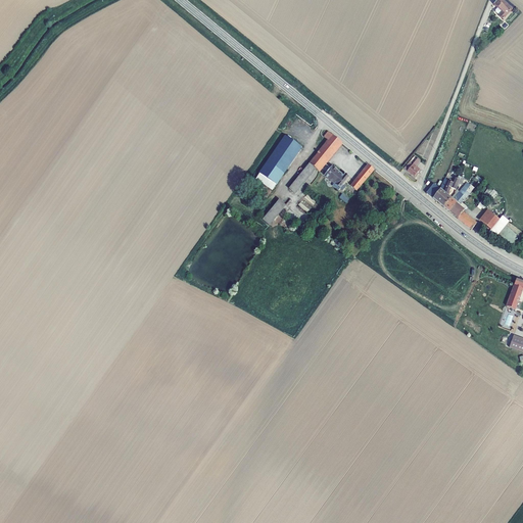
[(508,10),(505,7),(497,1),(493,5),(497,8),(494,10),(500,14),(498,15),(504,19),(511,12),(508,10)]
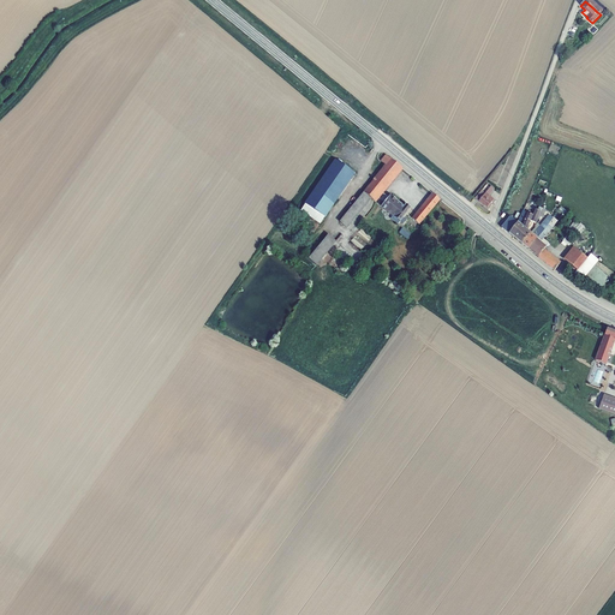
[(376,203),(378,202),(377,201),(384,193),(382,192),(402,168),(387,155),(384,157),(381,162),(386,166),(364,192),(371,198),(376,203)]
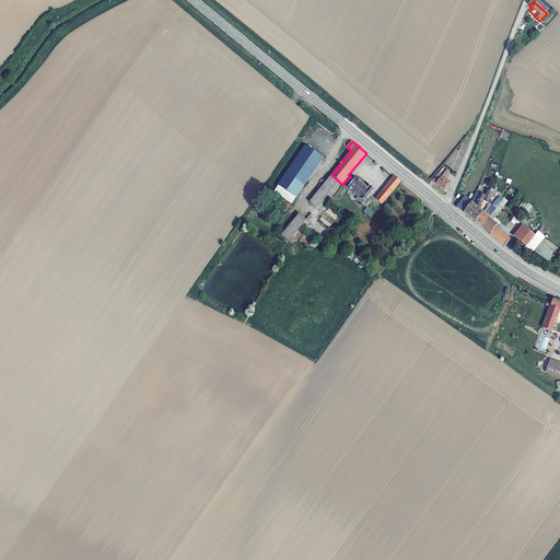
[(295,199),(324,159),(305,146),(278,186),(278,187),(275,191),(291,203),(294,198),(295,199)]
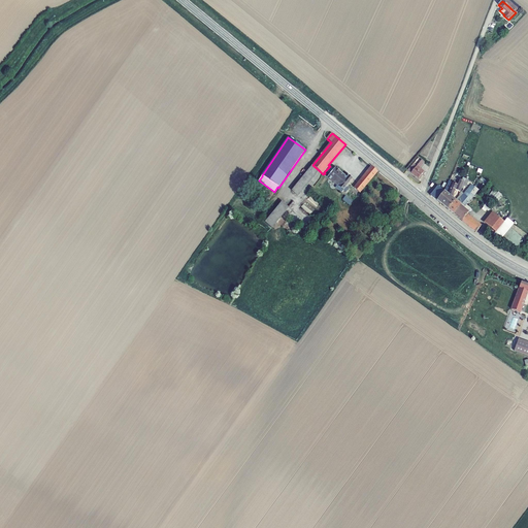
[(422,160),(416,166),(410,173),(418,179),(424,171),(420,168),(425,163),(422,160)]
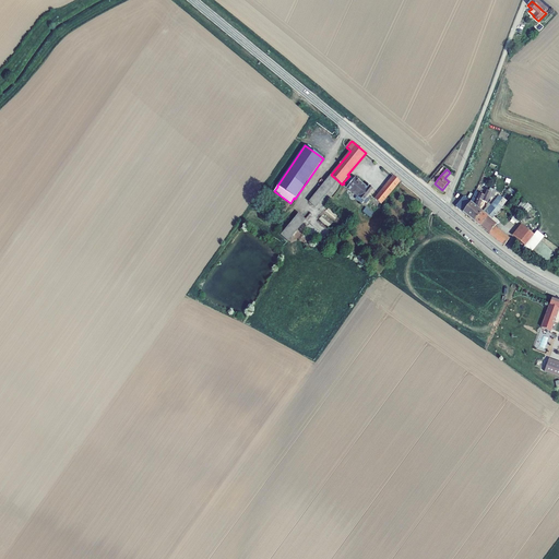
[(431,180),(435,183),(440,176),(437,174),(431,180)]
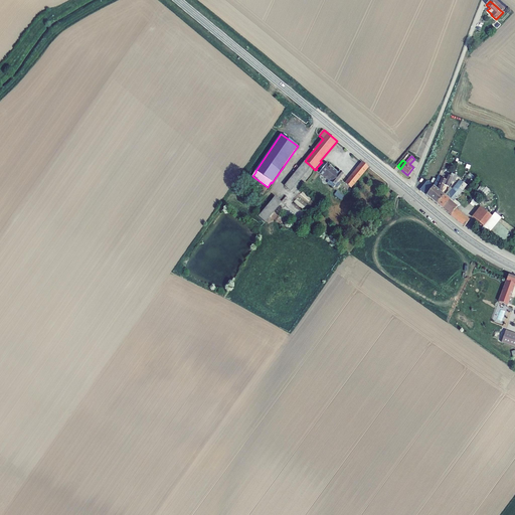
[(311,166),(305,161),(285,186),(290,191),(311,166)]
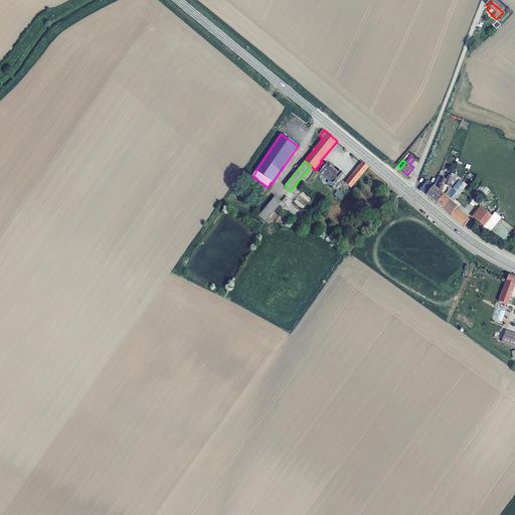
[(316,168),(317,169),(315,170),(329,181),(335,186),(337,187),(340,184),(338,182),(344,175),(340,172),(338,173),(327,164),(326,166),(322,162),(316,168)]
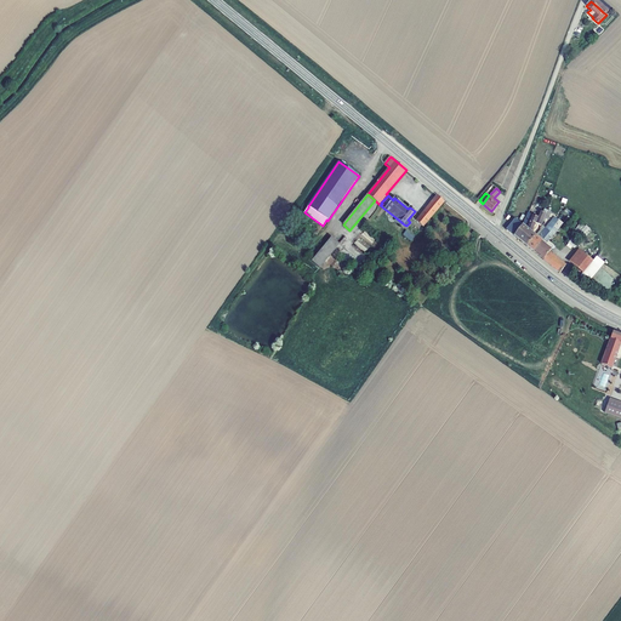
[(416,221),(414,224),(420,231),(442,205),(444,201),(438,195),(416,221)]
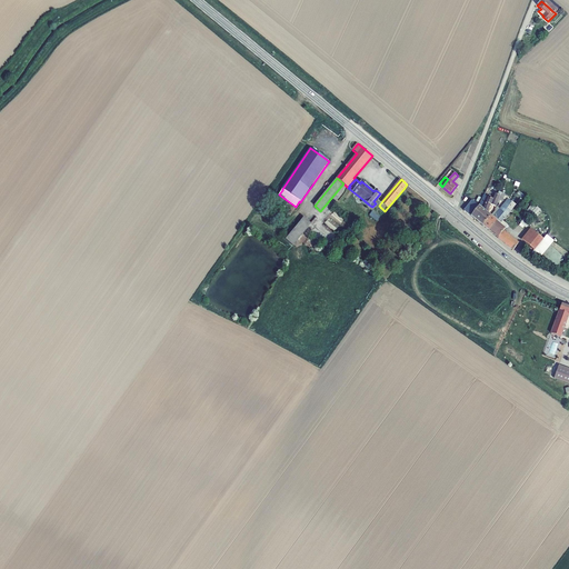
[(483,196),(479,205),(477,209),(471,217),(482,226),(491,216),(487,212),(490,205),(495,207),(499,196),(497,195),(496,195),(492,199),(483,196)]
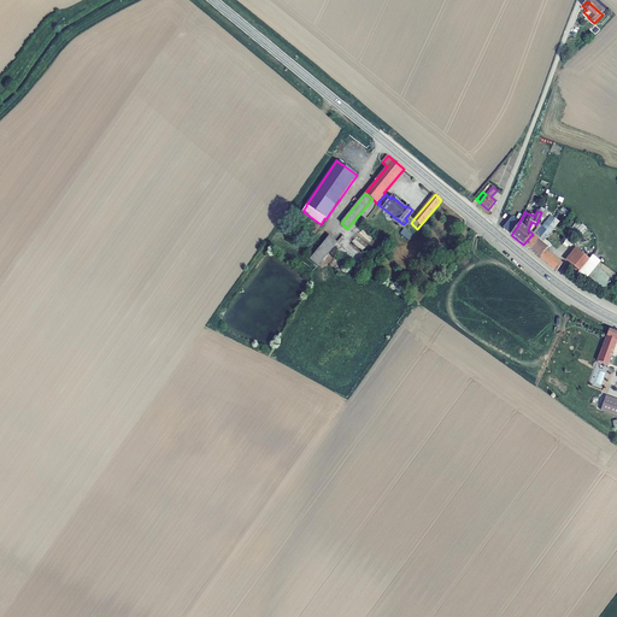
[(394,217),(388,223),(395,229),(401,223),(394,217)]
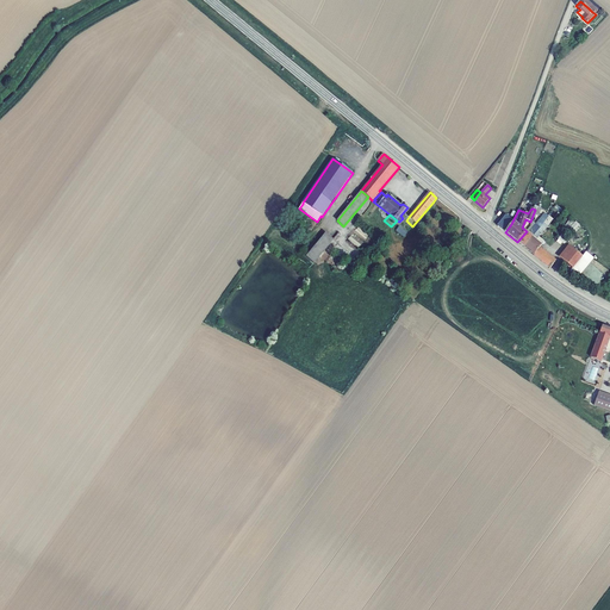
[(524,248),(543,223),(548,217),(543,215),(529,232),(527,231),(517,242),(524,248)]
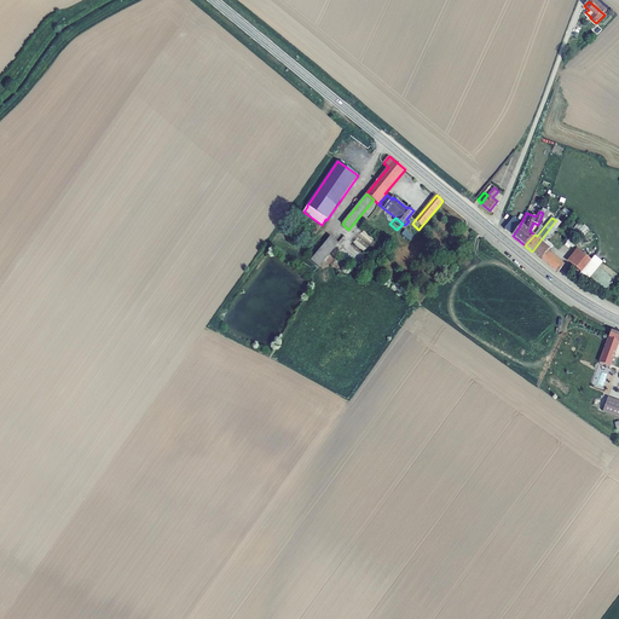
[(576,230),(586,235),(590,227),(578,223),(576,230)]
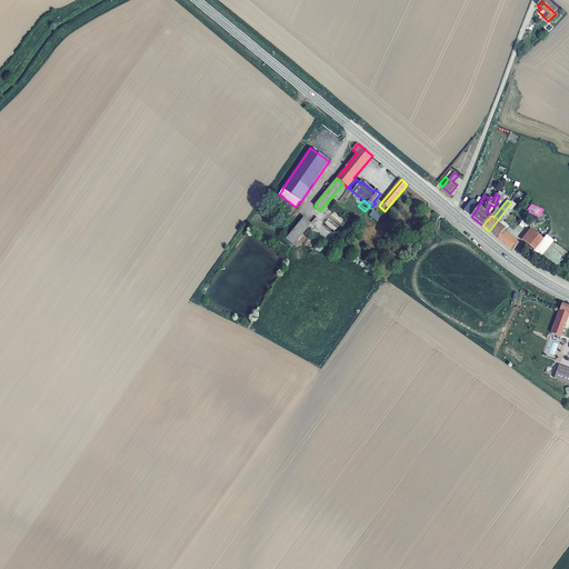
[(472,206),(470,209),(467,213),(471,217),(477,209),(472,206)]
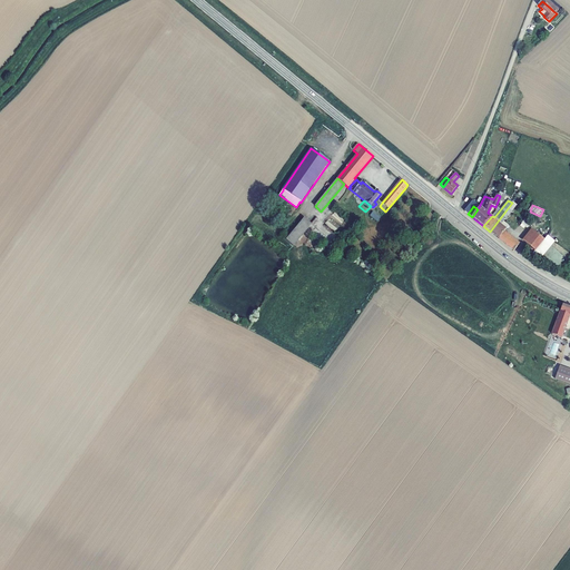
[(508,208),(490,232),(514,251),(516,248),(519,244),(503,232),(507,228),(500,224),(511,210),(508,208)]
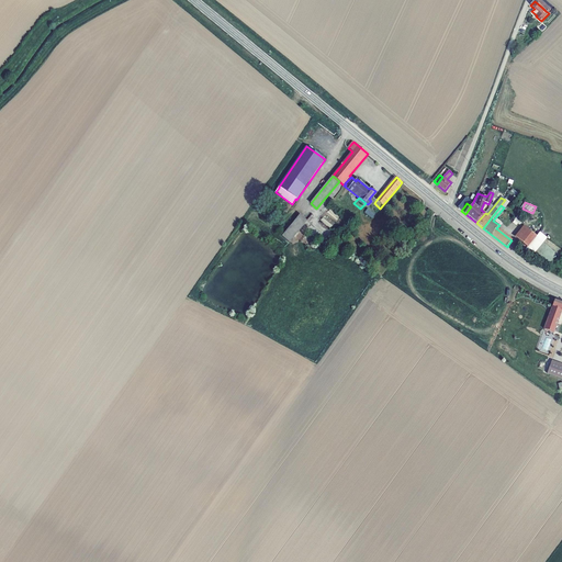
[(368,211),(364,214),(372,221),(375,216),(368,211)]
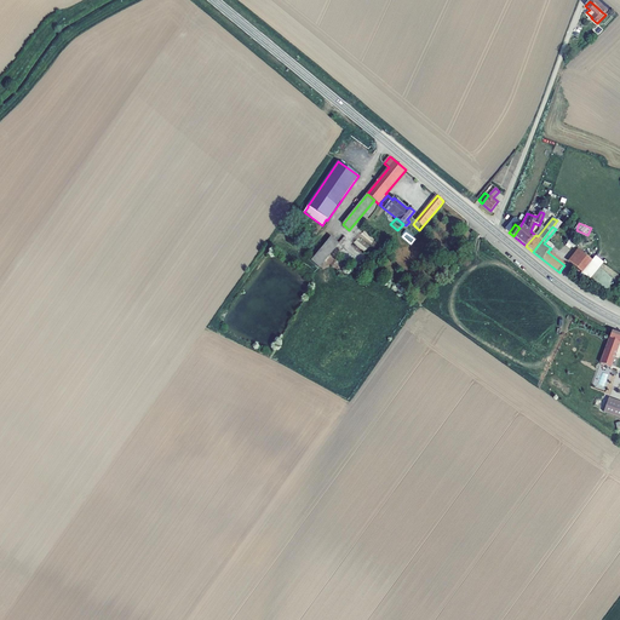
[(332,237),(313,262),(320,268),(339,244),(332,237)]
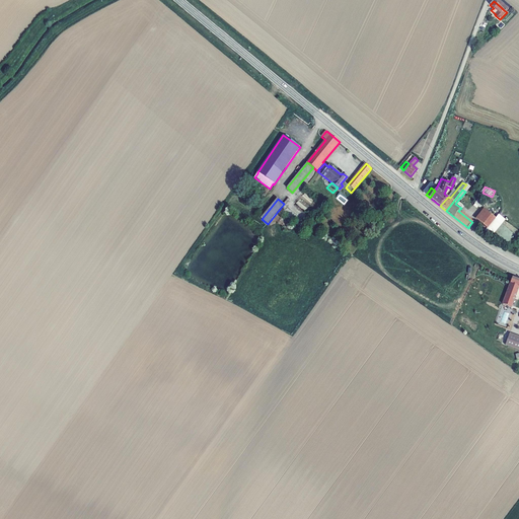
[(487,212),(479,223),(488,229),(496,219),(487,212)]
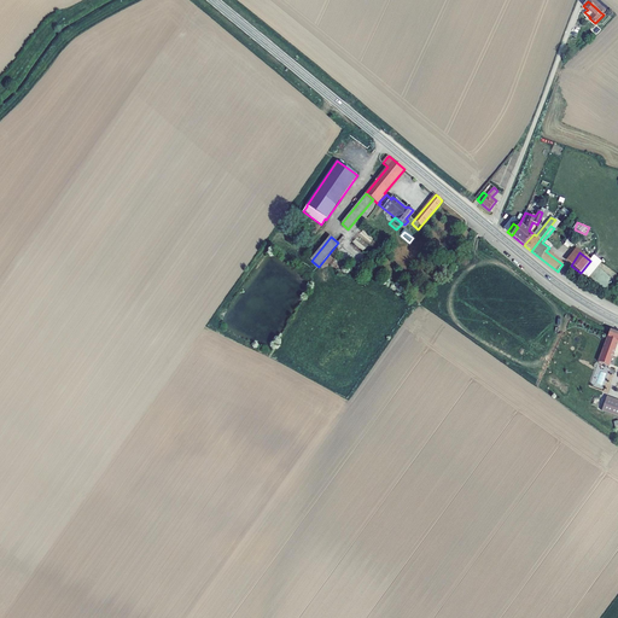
[(617,342),(617,332),(611,330),(610,332),(599,362),(610,367),(617,342)]
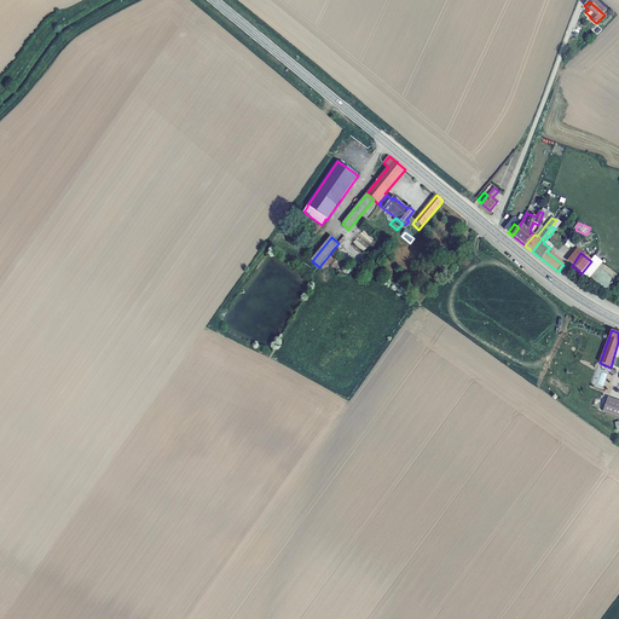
[(618,403),(608,399),(603,414),(618,418),(618,403)]
